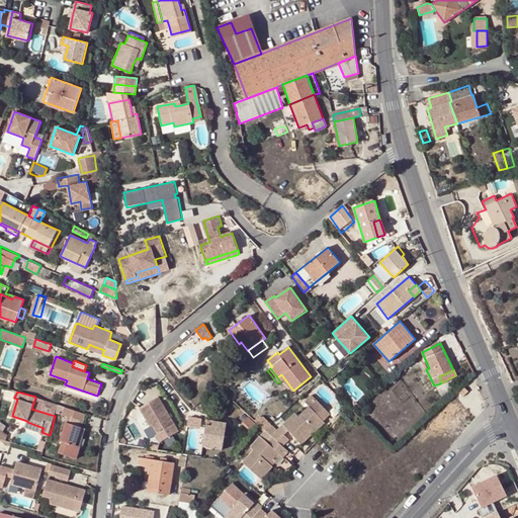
[(310,407),(317,400),(312,395),(305,402),(310,407)]
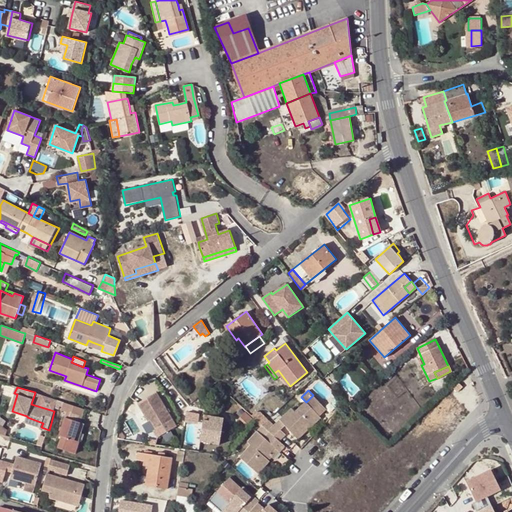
[(176,427),(156,393),(138,403),(148,421),(150,420),(156,429),(153,430),(158,437),(176,427)]
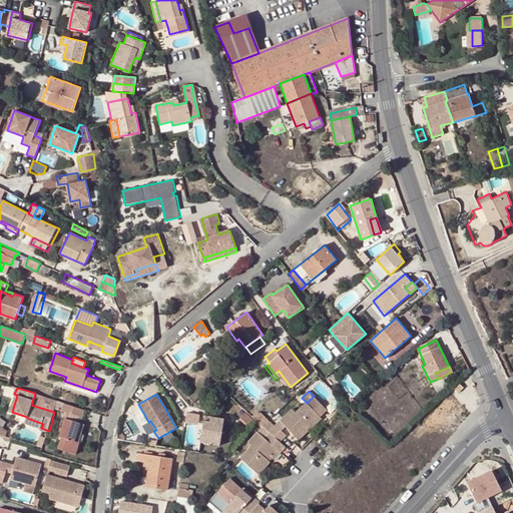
[(293,410),(274,427),(269,432),(271,433),(280,442),(286,437),(281,431),(285,427),(295,437),(307,426),(310,429),(321,419),(319,417),(327,410),(314,396),(307,403),(296,413),(293,410)]
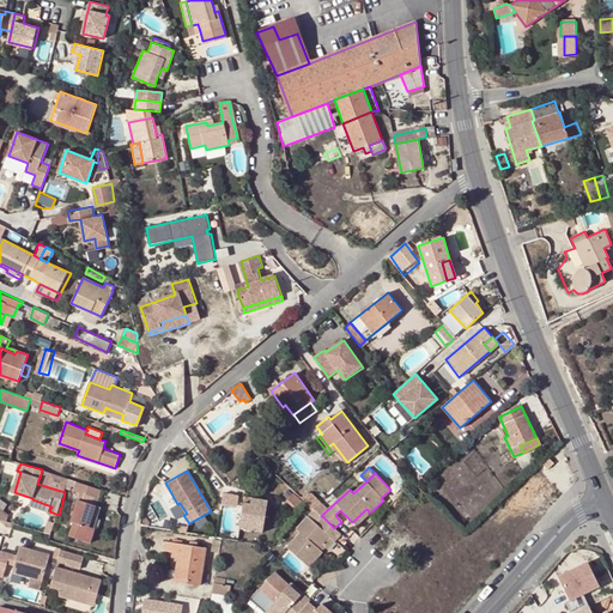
[(98,499),(102,490),(78,481),(76,487),(74,491),(98,499)]
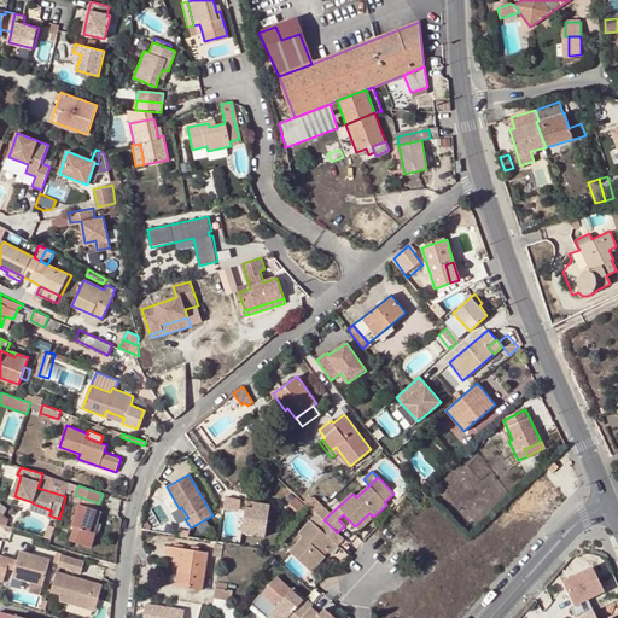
[(244,512),(242,532),(264,536),(270,503),(225,496),(222,508),(244,512)]
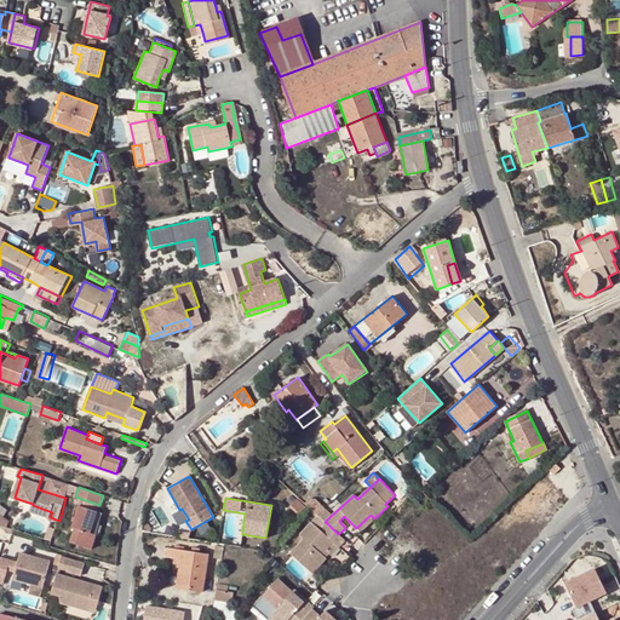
[(297,511),(304,505),(297,499),(291,505),(297,511)]
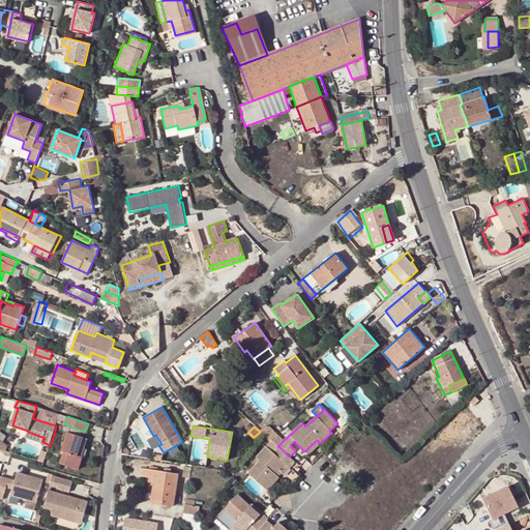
[(270,440),(276,435),(268,427),(264,427),(261,430),(264,433),(270,440)]
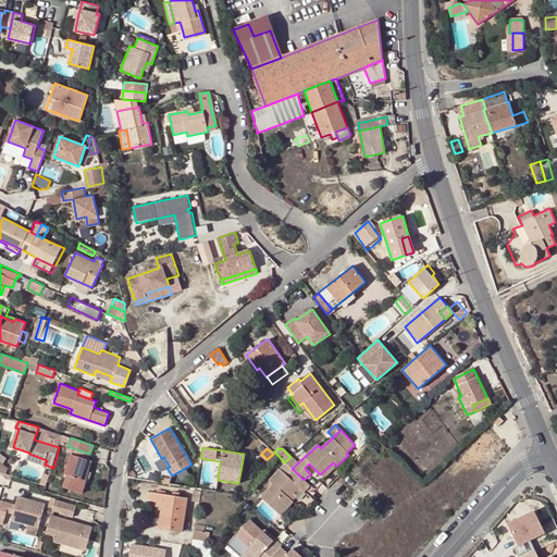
[(47,460),(29,454),(27,459),(45,465),(47,460)]
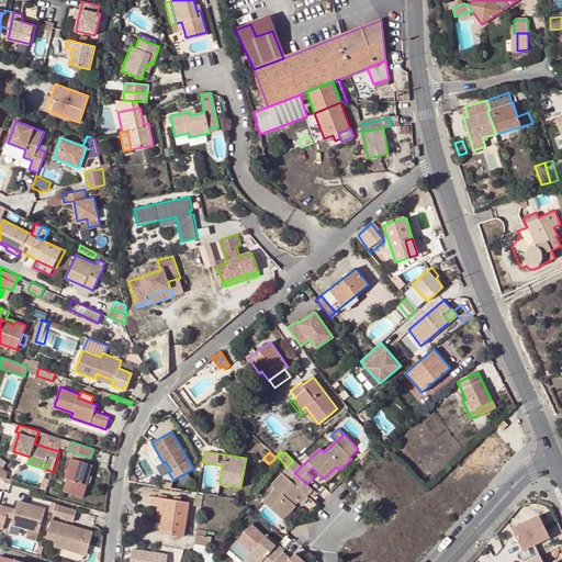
[(89,464),(72,460),(67,479),(69,480),(66,494),(83,499),(88,486),(82,484),(89,464)]
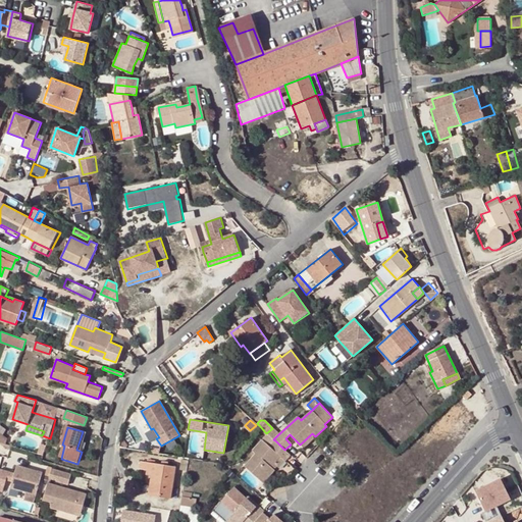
[(273,439),(278,434),(272,428),(266,433),(268,434),(273,439)]
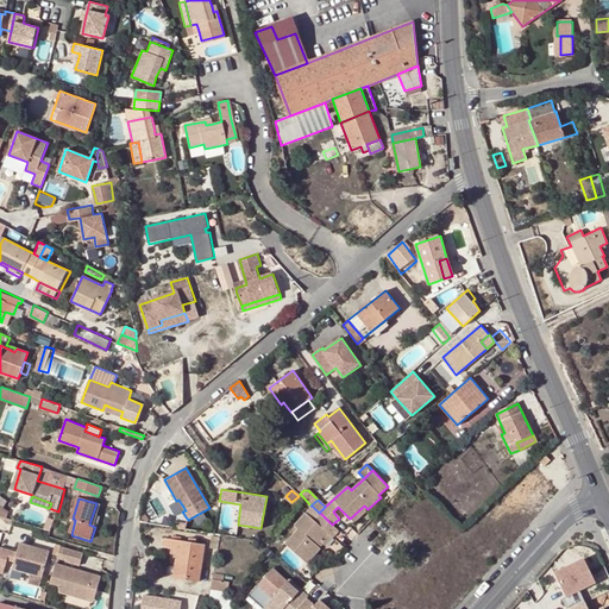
[(89,525),(95,527),(102,506),(96,503),(89,525)]
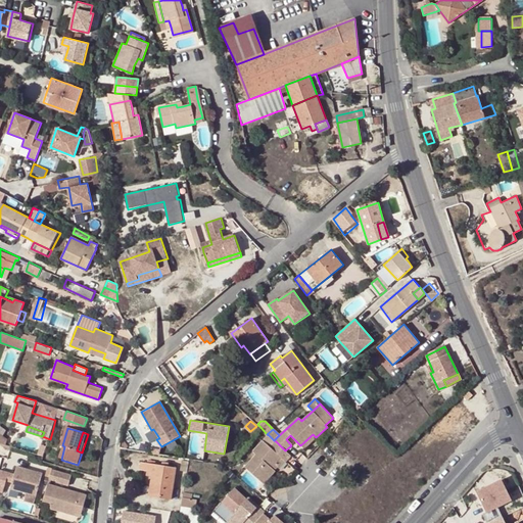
[(313,434),(300,445),(303,448),(316,437),(313,434)]
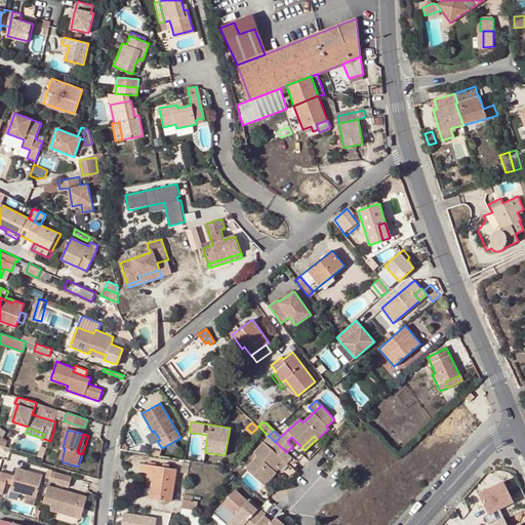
[(270,437),(264,443),(271,449),(277,443),(275,442),(270,437)]
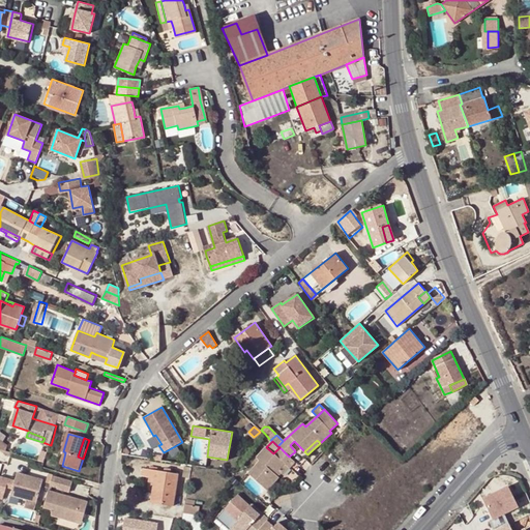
[(274,473),(284,464),(289,468),(295,462),(289,457),(280,447),(273,453),(266,447),(257,458),(260,461),(248,473),(266,490),(278,477),(274,473)]
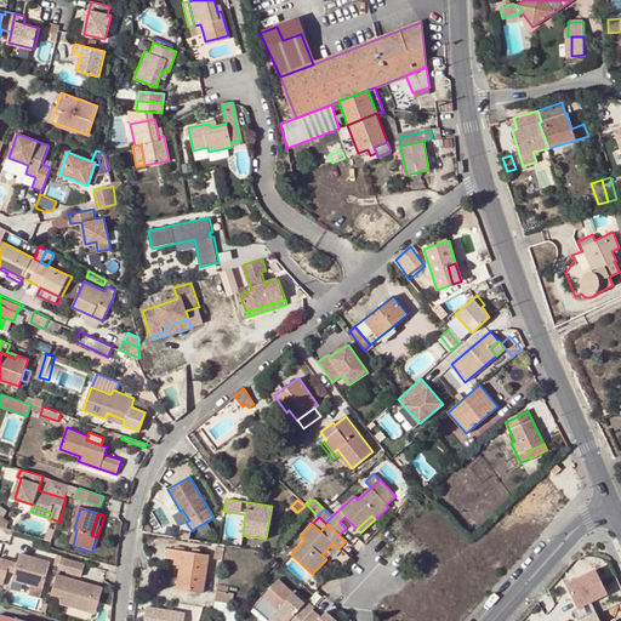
[(331,557),(339,548),(332,543),(322,554),(326,559),(330,556),(331,557)]
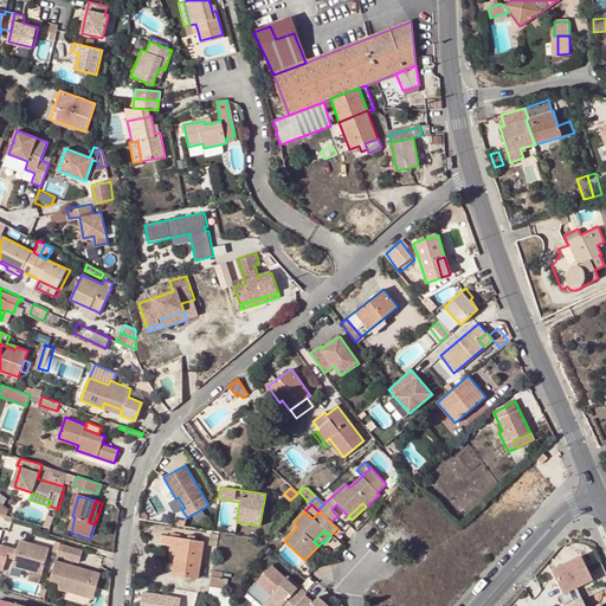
[(217,547),(219,534),(211,533),(208,546),(217,547)]
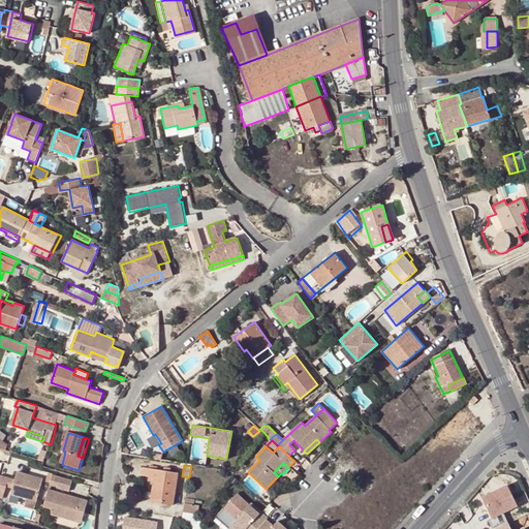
[(152,468),(152,469),(143,468),(142,475),(150,476),(149,481),(153,483),(150,501),(174,504),(178,473),(170,472),(172,469),(165,468),(164,470),(152,468)]
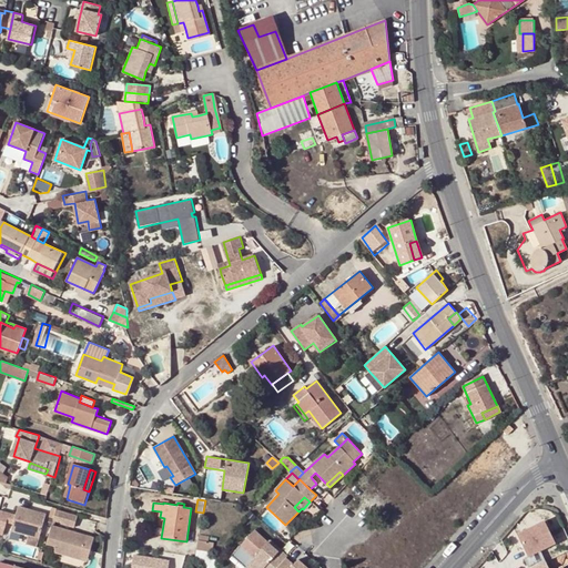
[(19,507),(17,516),(13,525),(12,531),(29,536),(40,539),(47,515),(19,507)]
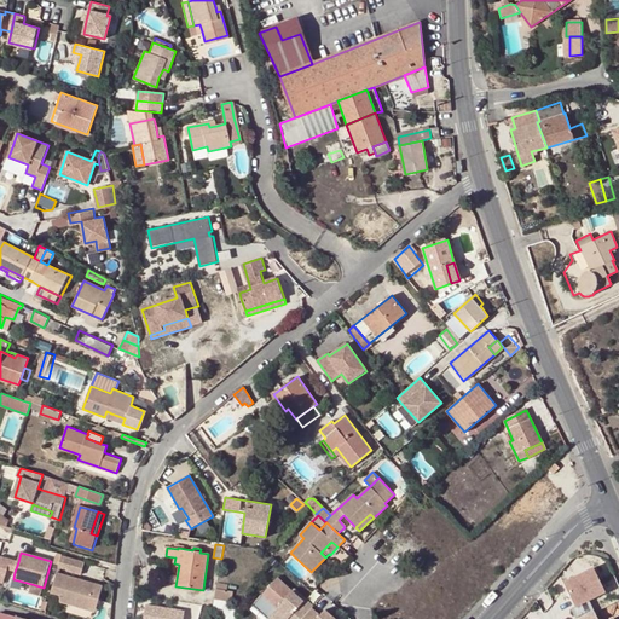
[(86,563),(63,555),(59,566),(69,568),(68,572),(82,576),(86,563)]
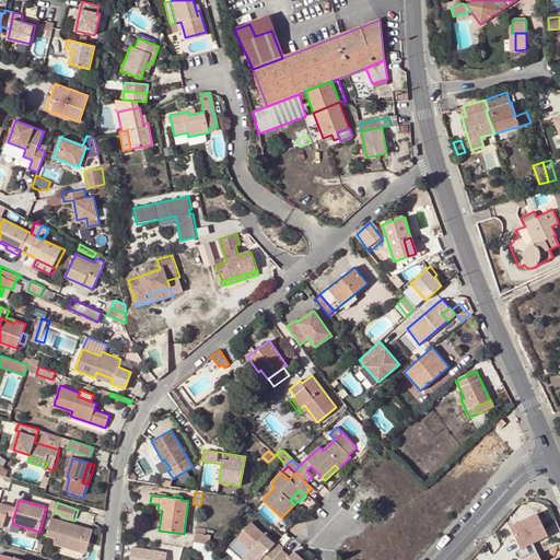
[(0,503),(0,526),(3,528),(7,515),(10,506),(0,503)]
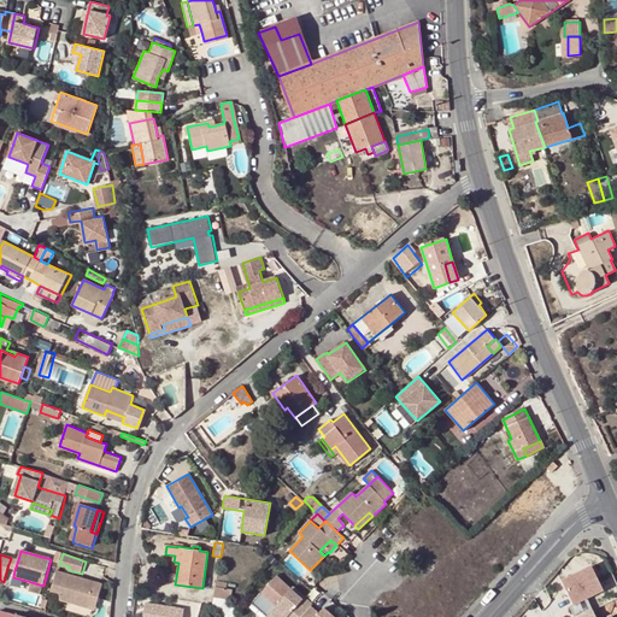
[(18,560),(11,558),(7,568),(15,570),(18,560)]
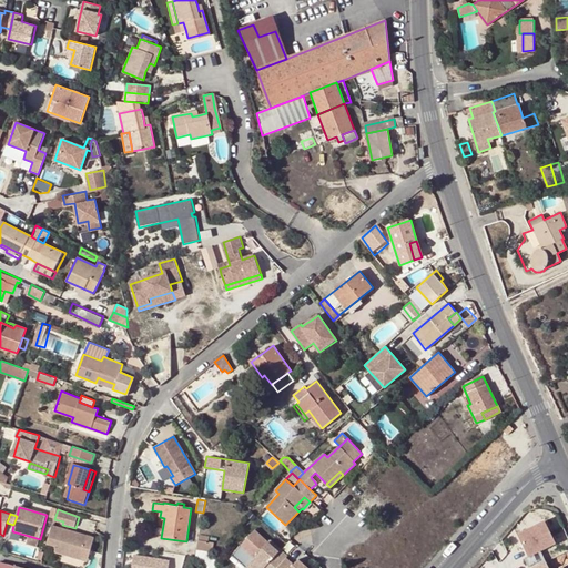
[(523,559),(527,567),(544,559),(539,550),(555,544),(544,521),(516,535),(527,557),(523,559)]
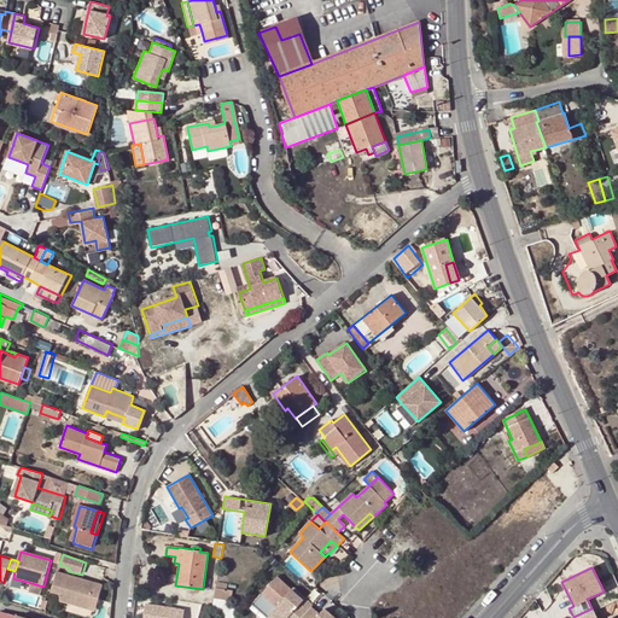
[(62,595),(60,601),(89,610),(97,584),(57,572),(51,592),(62,595)]
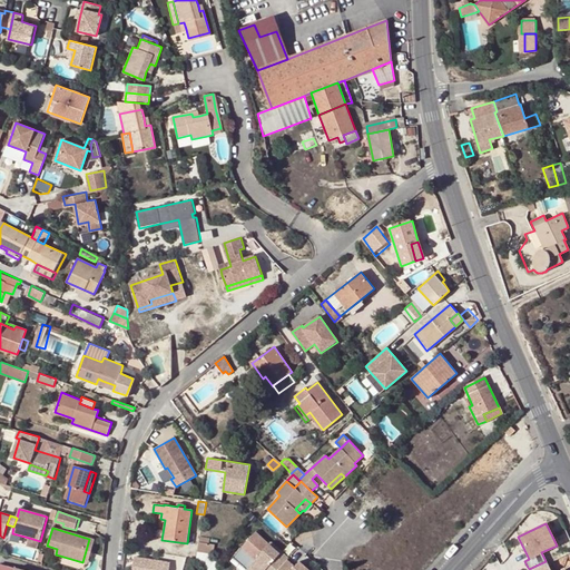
[(249,566),(254,569),(277,569),(286,560),(288,558),(282,551),(279,553),(268,543),(255,531),(242,547),(255,559),(249,566)]
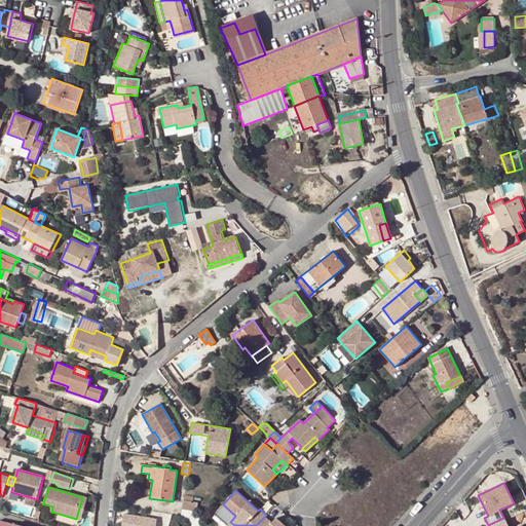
[(192,501),(193,496),(184,495),(182,509),(192,511),(190,515),(192,517),(195,512),(196,512),(198,502),(192,501)]
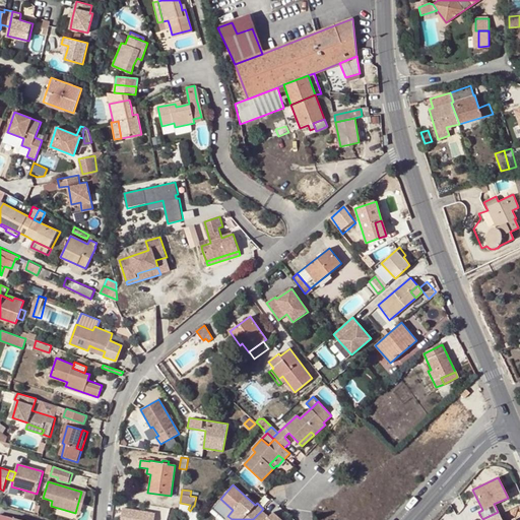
[(26,491),(24,498),(35,501),(37,494),(26,491)]
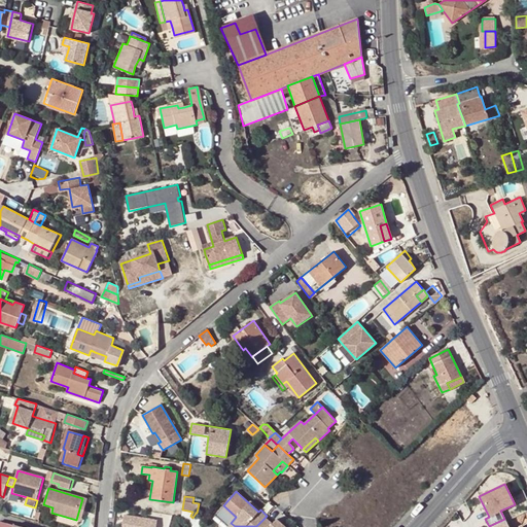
[(89,500),(82,498),(76,520),(82,522),(89,500)]
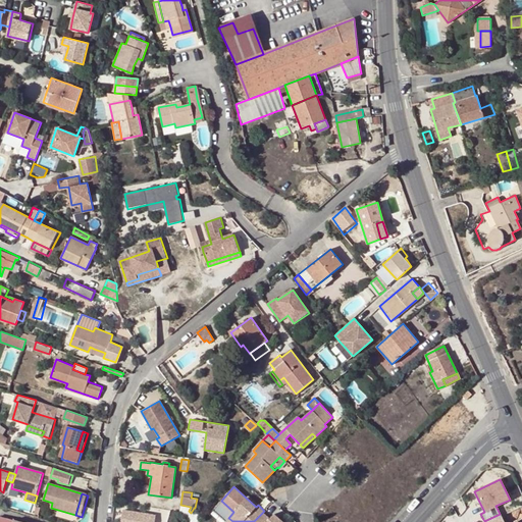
[(248,496),(246,498),(256,507),(258,505),(248,496)]
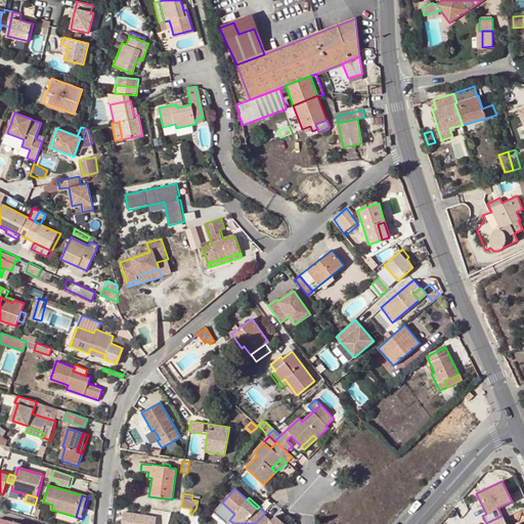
[(127,513),(126,523),(160,523),(161,513),(127,513)]
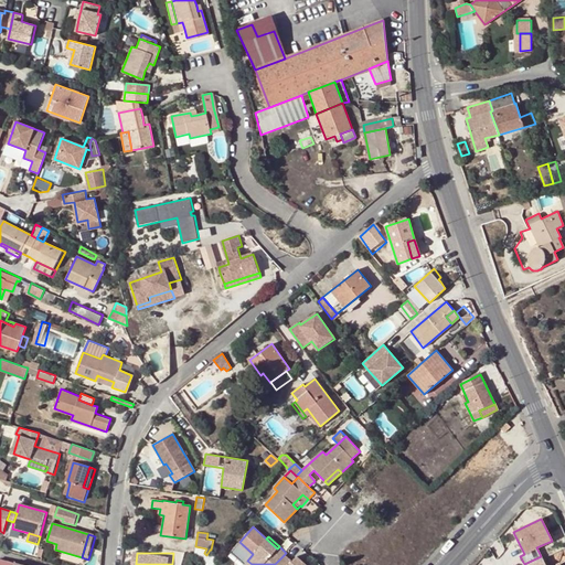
[(275,564),(302,564),(296,557),(291,563),(284,555),(275,564)]
